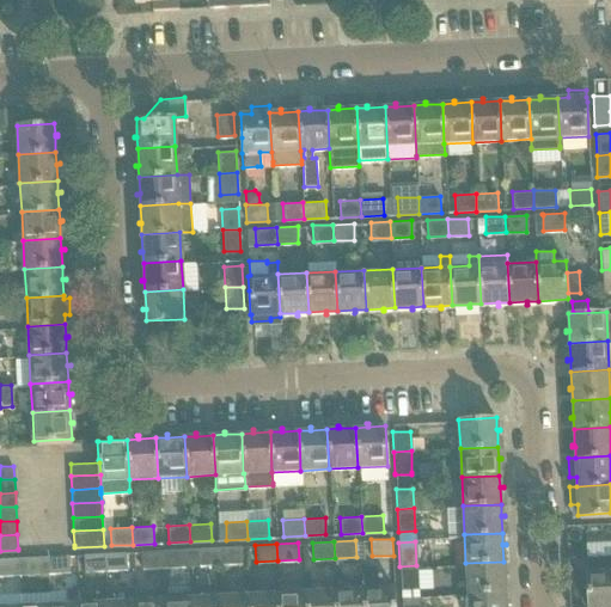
[(240,546),(219,547),(220,564),(242,563),(240,546)]
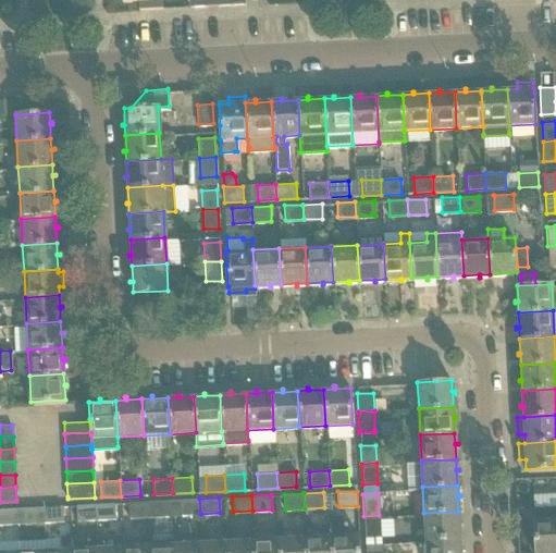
[(199,499),(180,500),(181,515),(200,514),(199,499)]
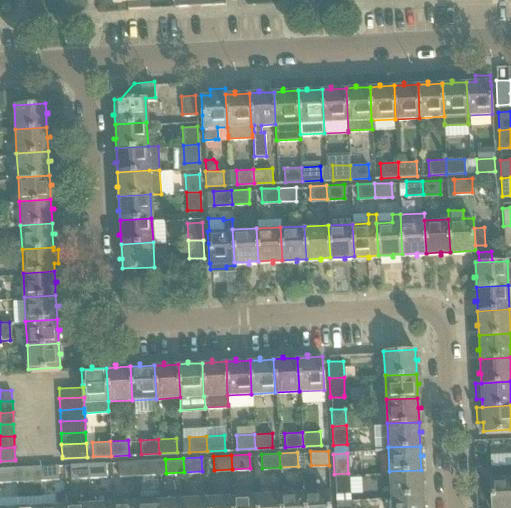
[(153,459),(135,460),(136,474),(154,473),(153,459)]
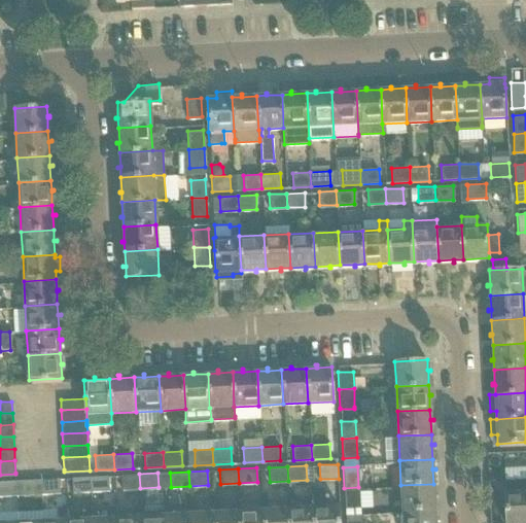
[(139,474),(120,475),(121,489),(140,488),(139,474)]
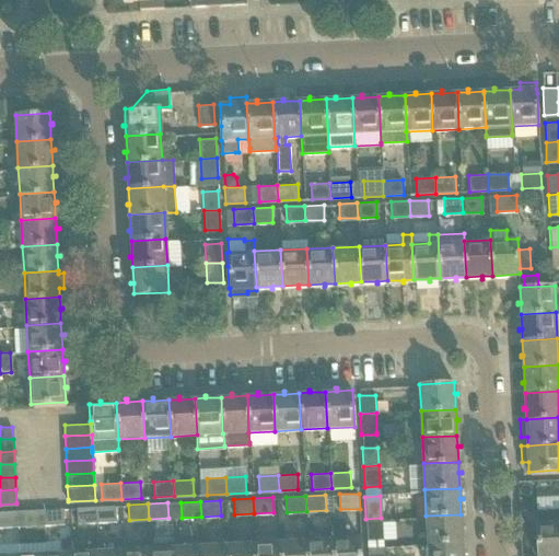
[(95,506),(77,507),(77,508),(77,522),(96,522),(95,506)]
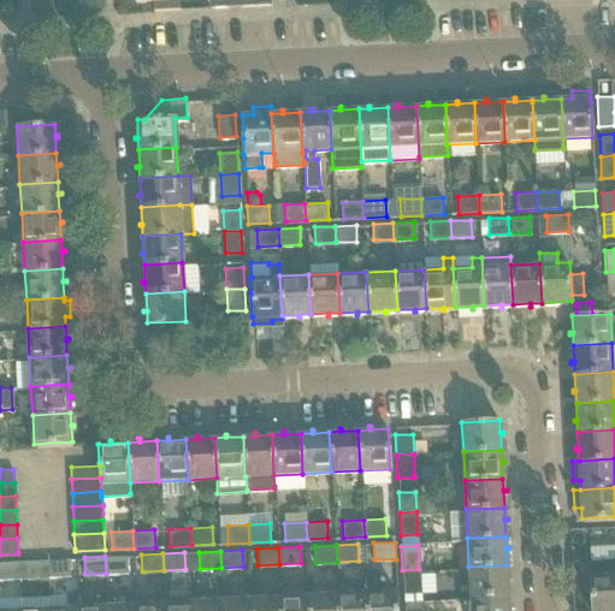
[(126,556),(105,557),(106,574),(128,573),(126,556)]
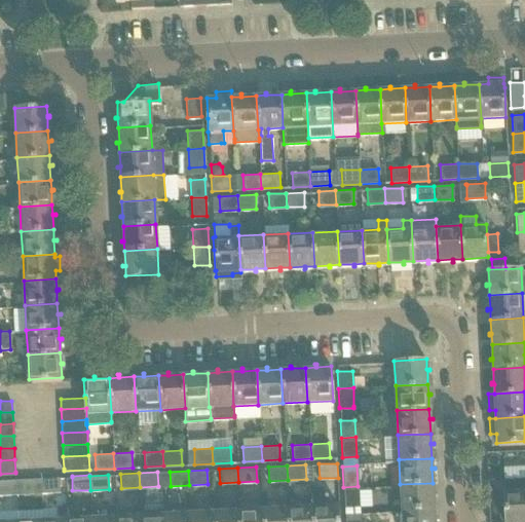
[(503,480),(487,481),(488,501),(489,521),(504,521),(524,521),(524,477),(503,479),(503,480)]
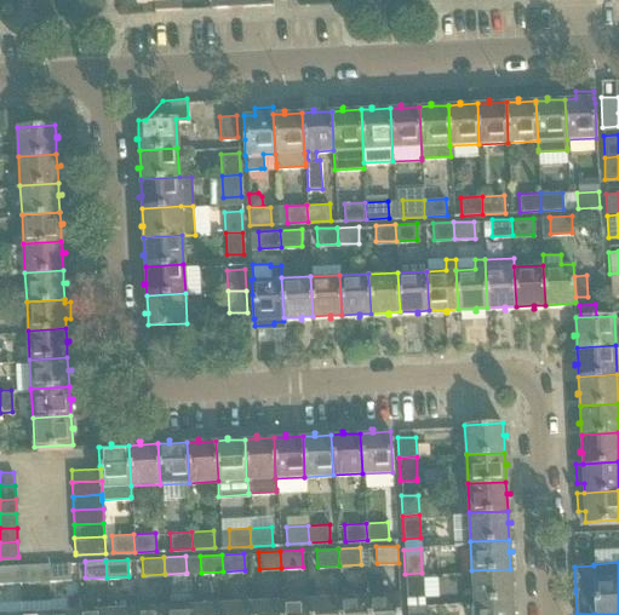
[(49,563),(27,564),(27,581),(49,580),(49,563)]
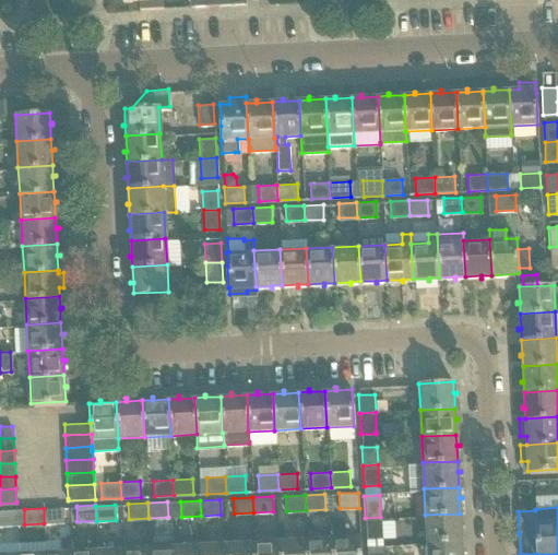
[(61,508),(44,508),(44,523),(62,522),(61,508)]
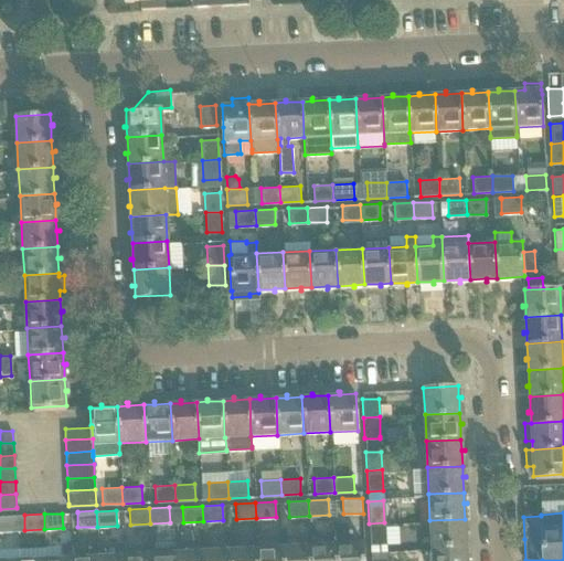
[(11,516),(0,516),(0,530),(11,530),(11,516)]
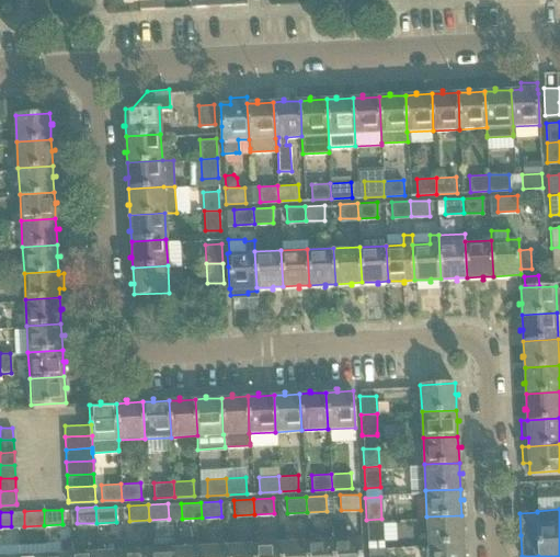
[(426,516),(429,543),(463,542),(461,526),(465,526),(465,525),(461,525),(461,515),(426,516)]
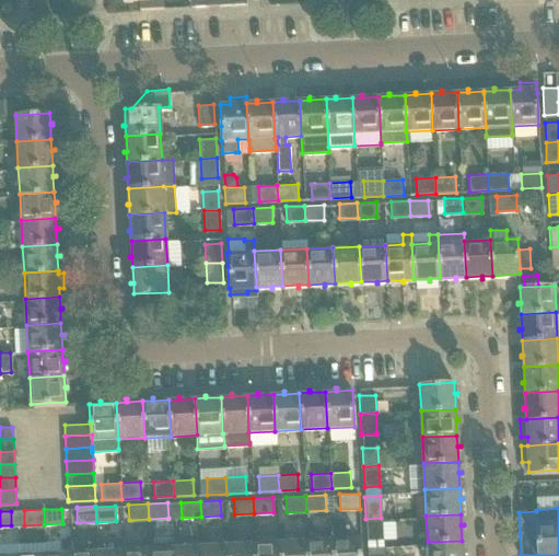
[(381,518),(365,519),(367,537),(382,537),(381,518)]
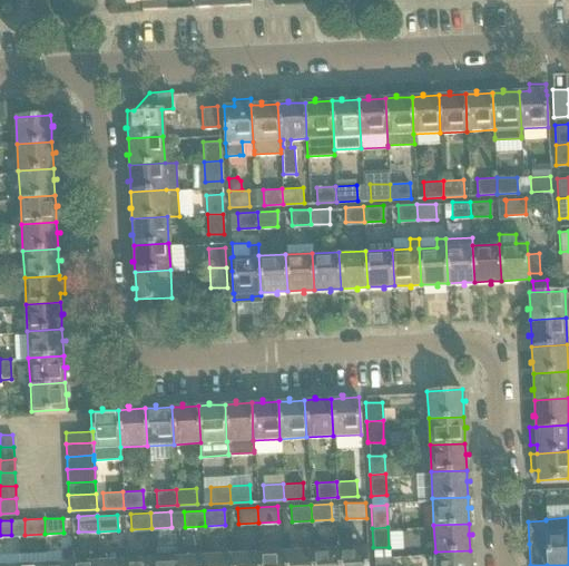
[(329,546),(313,546),(313,549),(313,565),(340,565),(340,548),(339,536),(327,536),(329,546)]
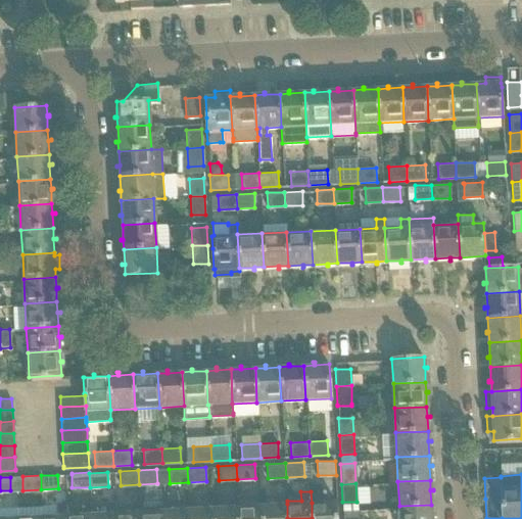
[(337,518),(336,501),(312,503),(312,518),(337,518)]
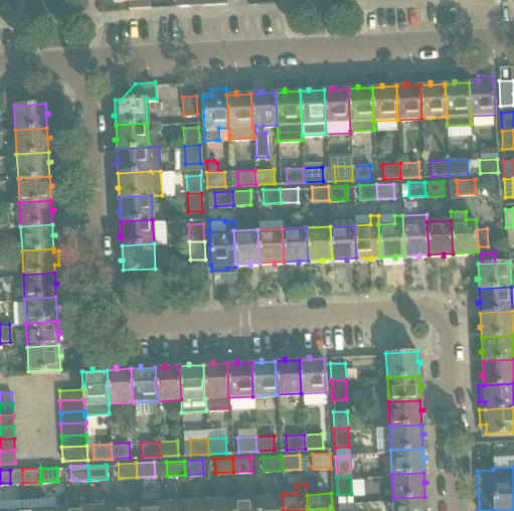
[(114,494),(90,495),(90,505),(90,510),(114,510),(114,504),(114,494)]
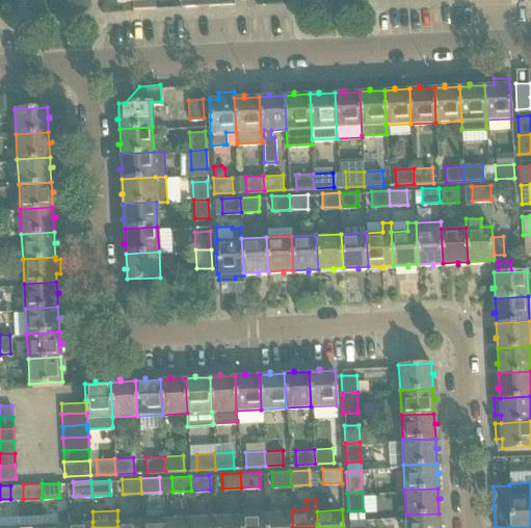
[(58,524),(44,525),(43,527),(68,527),(69,523),(68,512),(57,513),(58,524)]
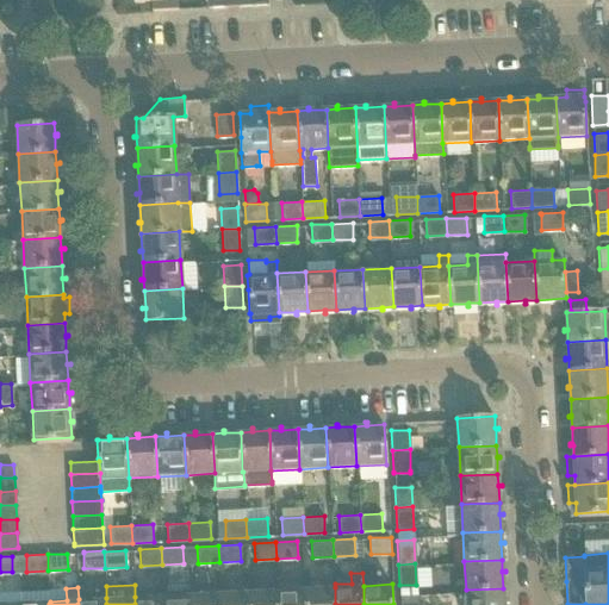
[(335,604),(335,587),(306,588),(306,604),(335,604)]
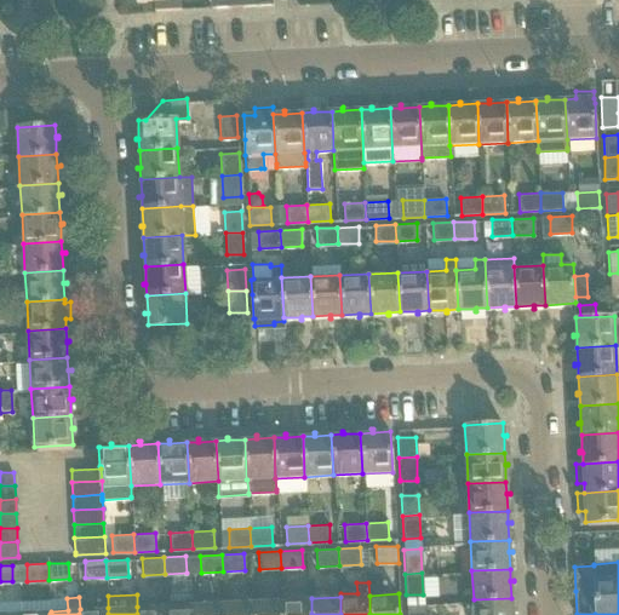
[(311,614),(311,598),(282,599),(282,614),(311,614)]
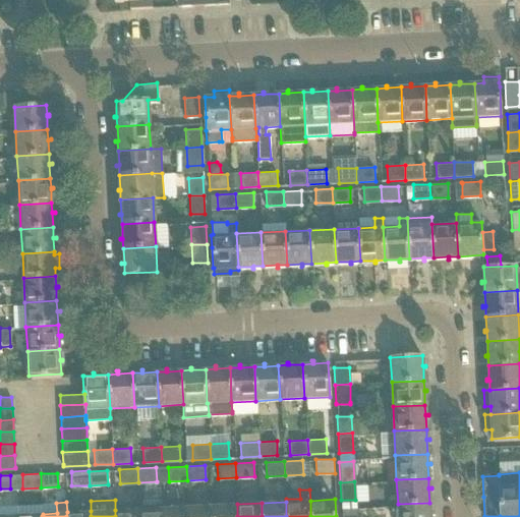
[(429,503),(398,504),(398,516),(429,516),(430,513),(432,513),(432,512),(430,512),(429,503)]
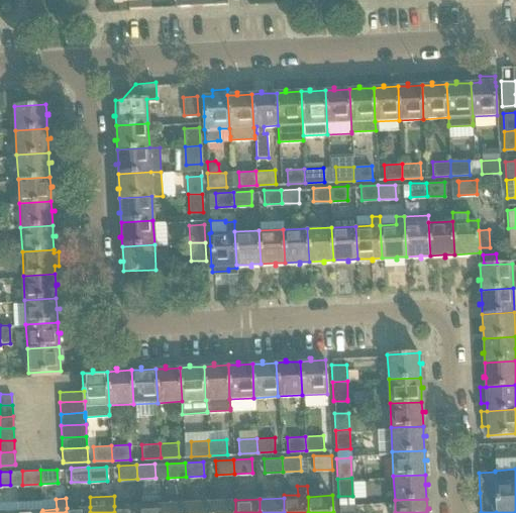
[(163,500),(138,501),(138,505),(138,512),(163,512),(163,504),(163,500)]
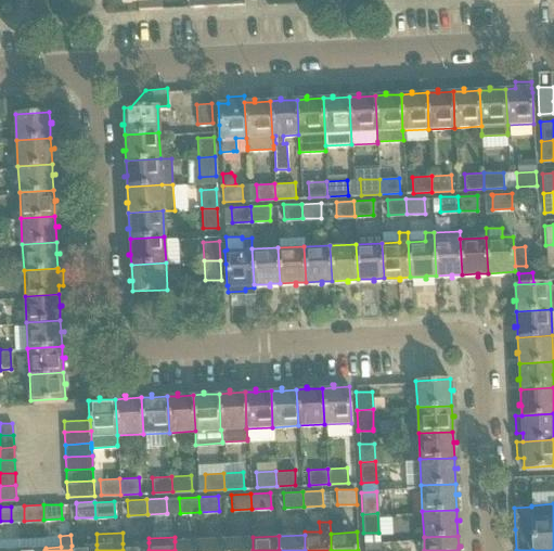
[(253,550),(253,537),(227,538),(227,550),(253,550)]
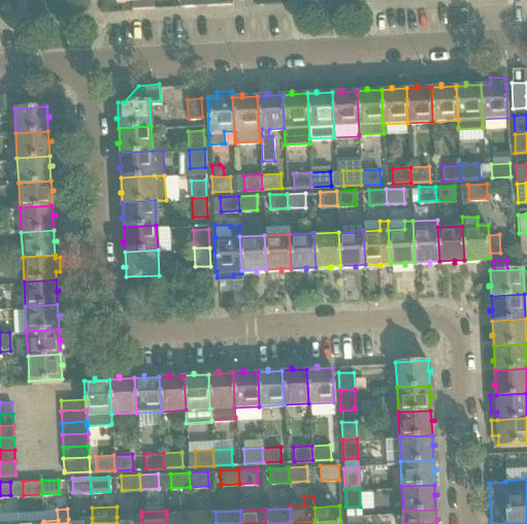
[(18,512),(0,512),(0,523),(18,523),(19,522),(18,512)]
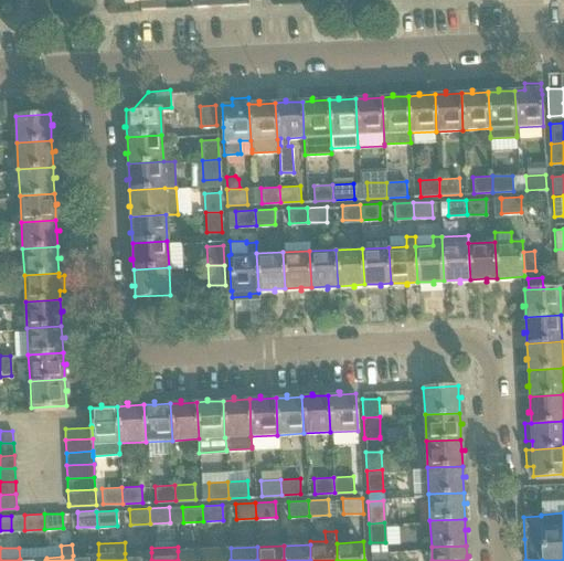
[(231,560),(231,548),(204,550),(204,560),(231,560)]
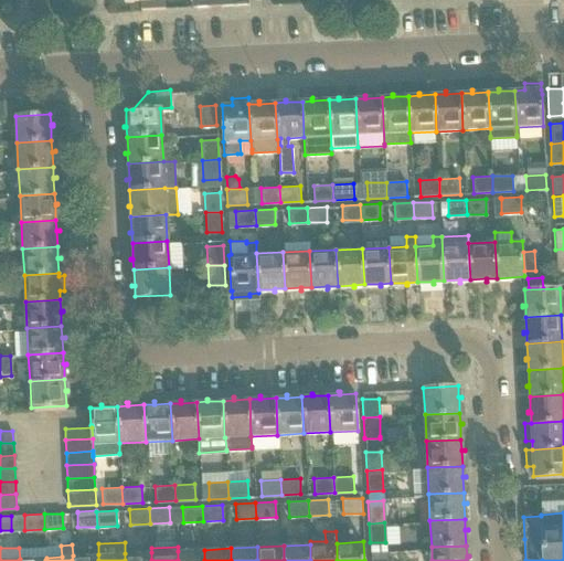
[(204,560),(204,550),(178,551),(178,560),(204,560)]
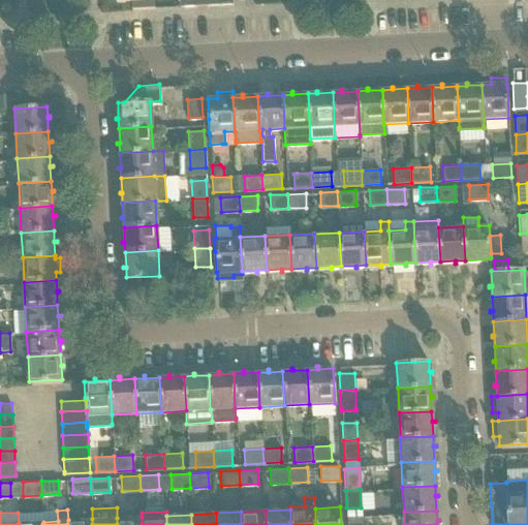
[(362,516),(347,516),(347,521),(347,524),(362,524),(362,520),(362,516)]
